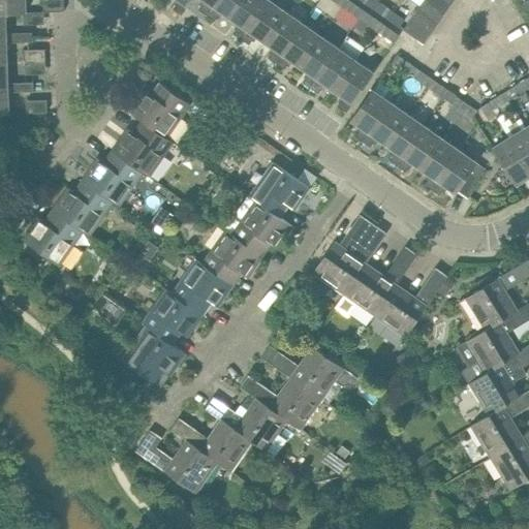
[(25,0),(0,0),(0,12),(5,12),(5,13),(26,12),(25,0)]
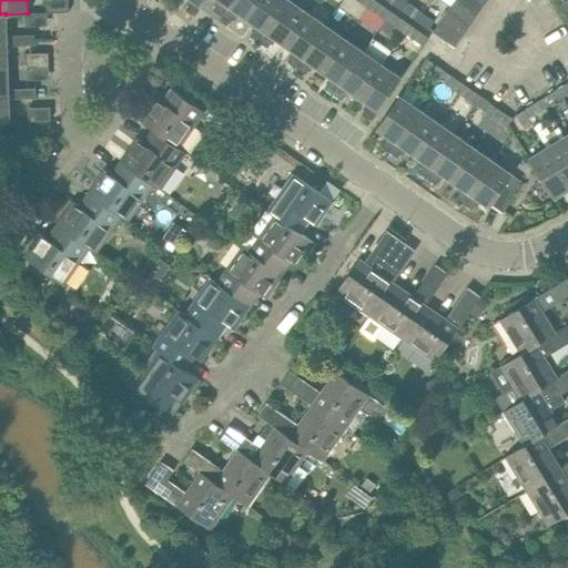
[(48,0),(49,10),(71,9),(70,0),(48,0)]
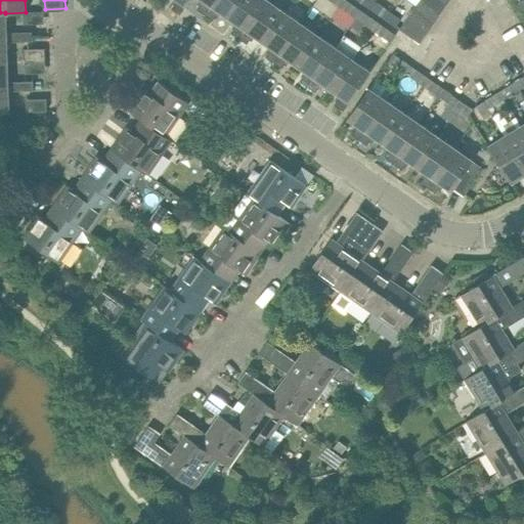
[(177,0),(171,8),(180,14),(189,0),(177,0)]
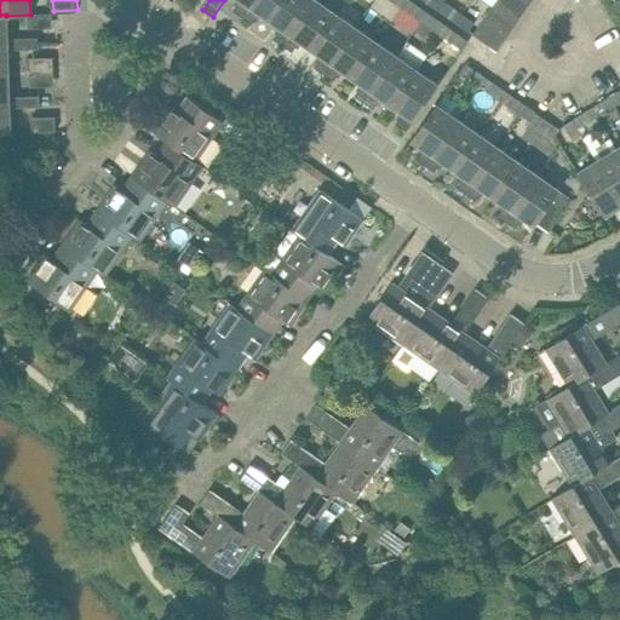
[(253,0),(240,0),(233,11),(242,17),(253,0)]
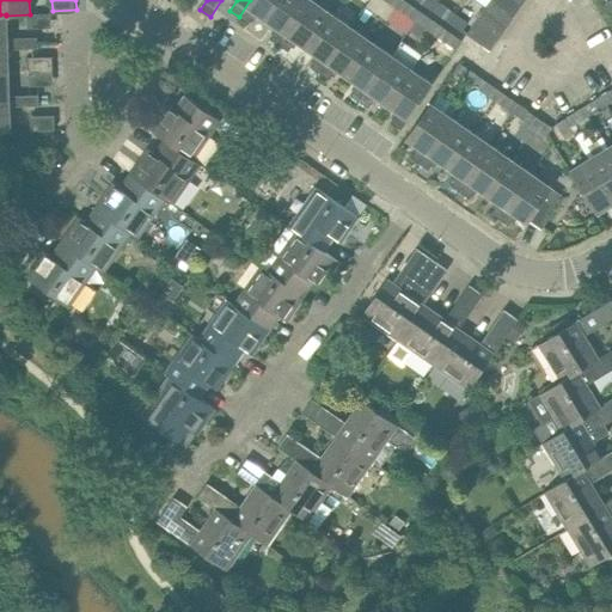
[(280,0),(250,0),(239,17),(249,24),(256,12),(267,20),(280,0)]
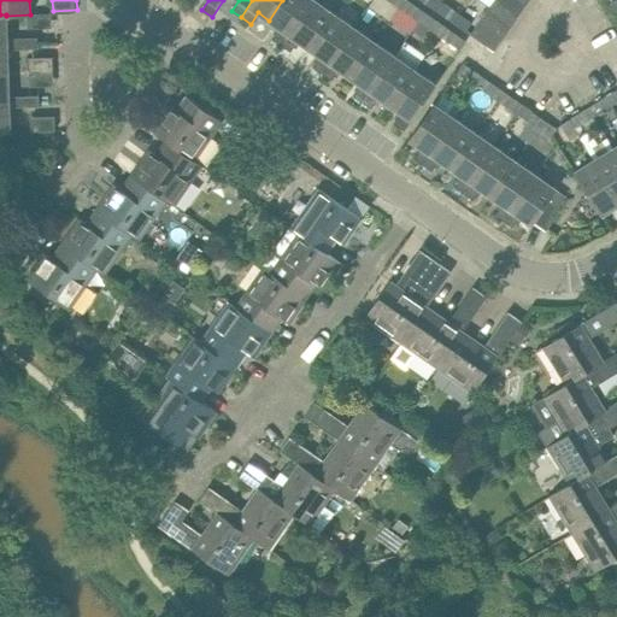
[(272,39),(281,46),(312,0),(282,0),(269,21),(280,28),(272,39)]
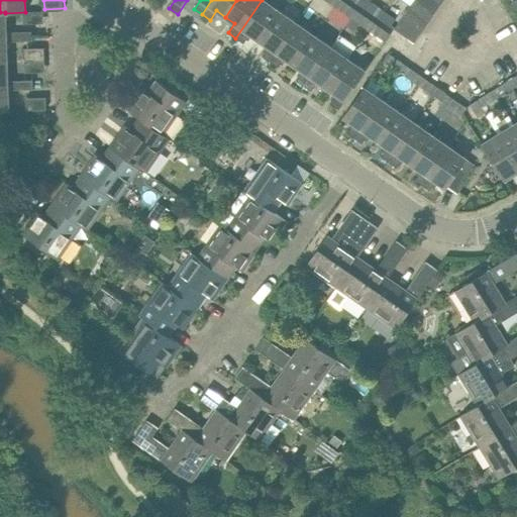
[(260,40),(262,37),(280,11),(264,0),(262,0),(235,38),(243,43),(249,34),(260,40)]
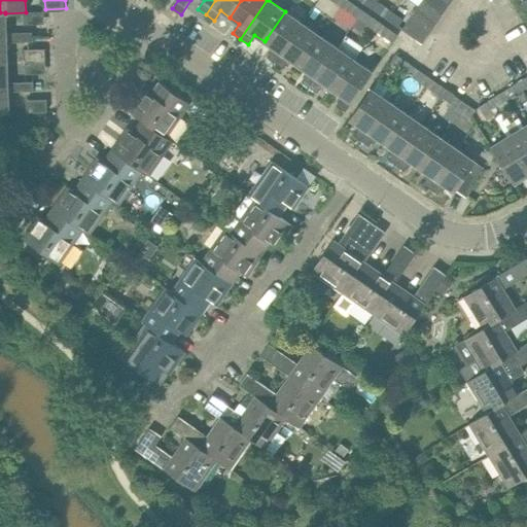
[(435,24),(443,14),(422,0),(416,10),(435,24)]
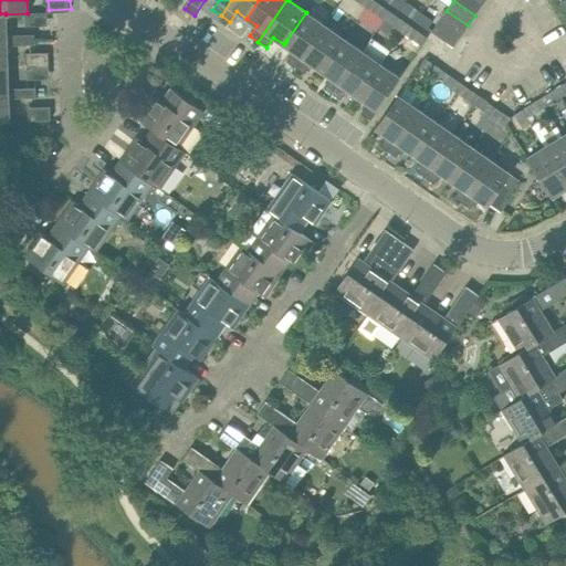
[(475,0),(453,0),(475,16),(483,4),(475,0)]
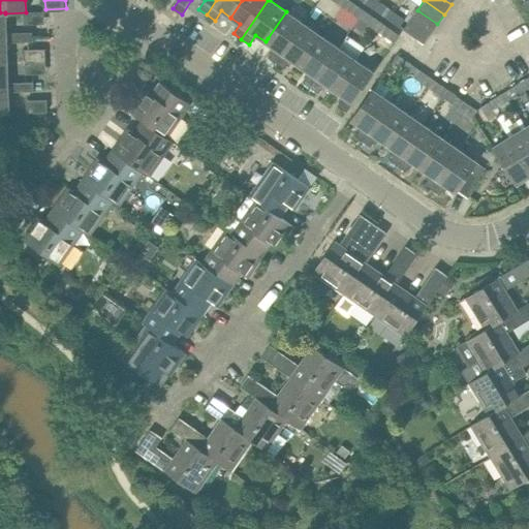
[(360,19),(365,10),(353,3),(348,10),(360,19)]
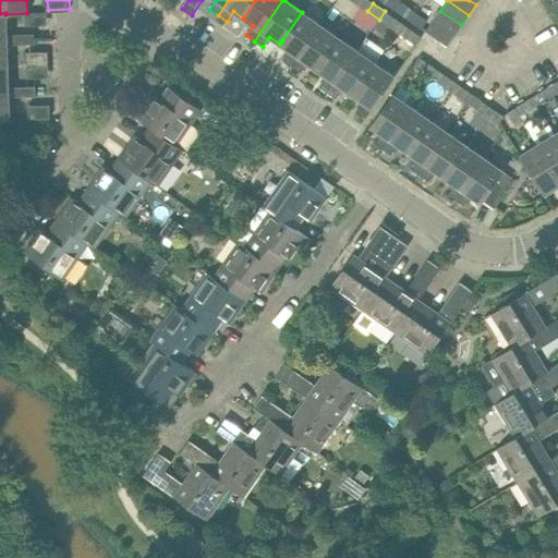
[(409,20),(414,12),(401,3),(396,11),(409,20)]
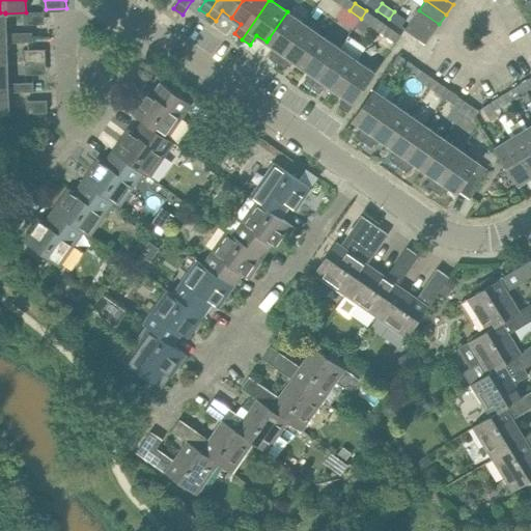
[(366,10),(361,19),(371,26),(376,19),(366,10)]
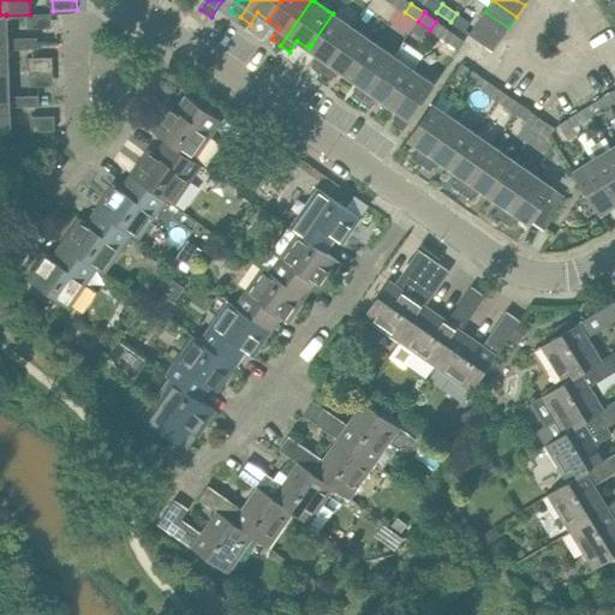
[(501,40),(508,28),(485,12),(477,23),(501,40)]
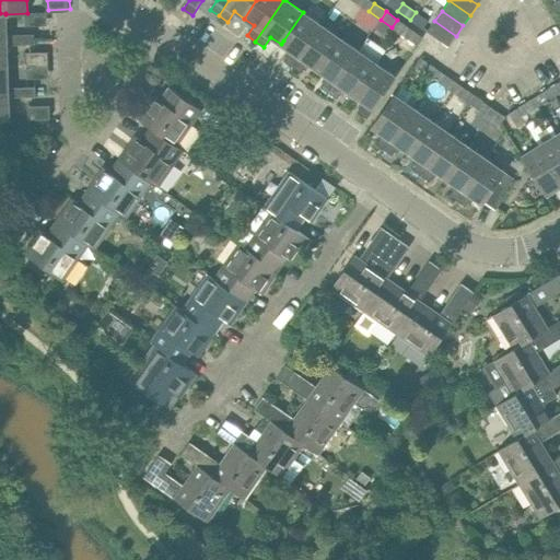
[(292,67),(322,25),(303,12),(283,41),(281,44),(291,51),(283,61),(292,67)]
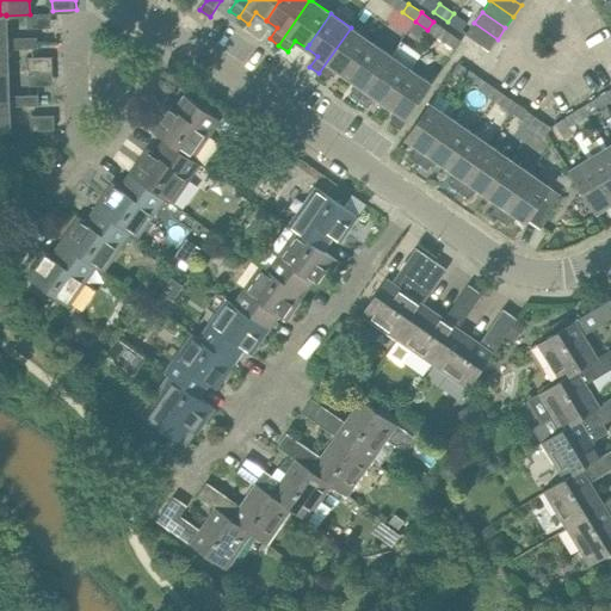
[(454,13),(448,22),(462,31),(468,23),(454,13)]
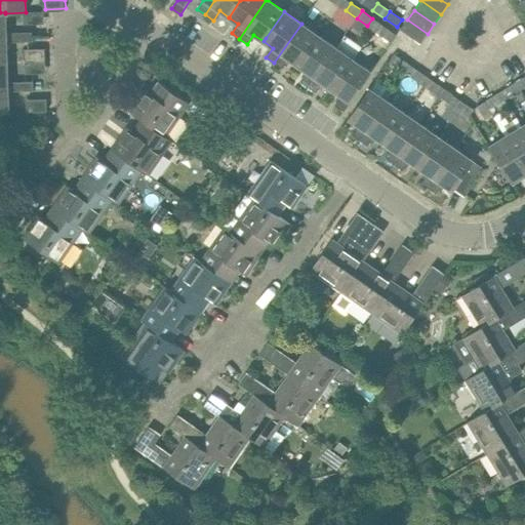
[(5,12),(0,12),(0,37),(6,37),(6,42),(18,42),(18,33),(6,33),(5,13),(5,12)]
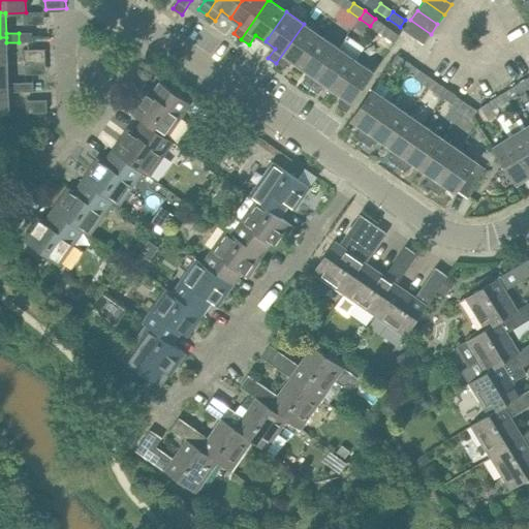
[(410,20),(403,30),(424,44),(431,34),(410,20)]
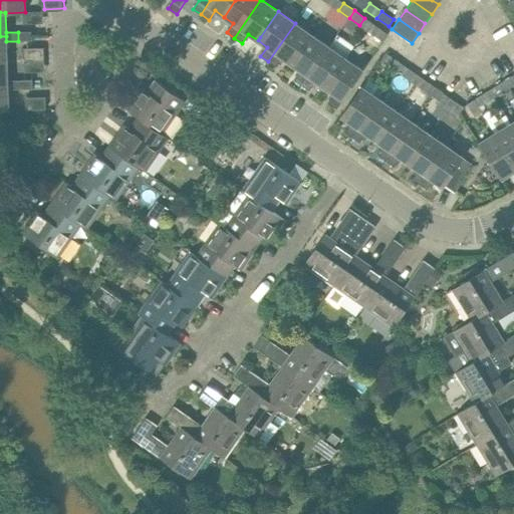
[(312,34),(295,23),(268,61),(276,67),(282,57),(291,64),(312,34)]
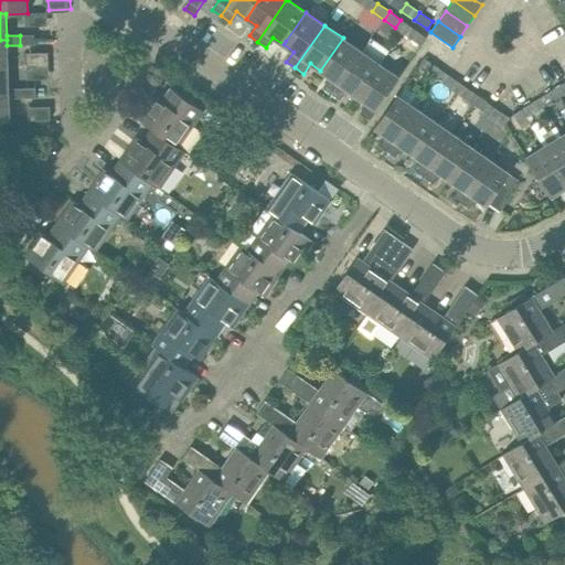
[(422,46),(427,38),(415,30),(409,38),(422,46)]
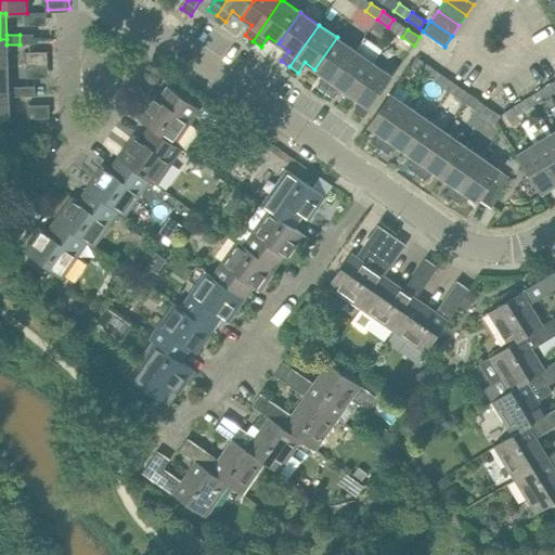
[(20,44),(34,43),(34,34),(20,35),(20,44)]
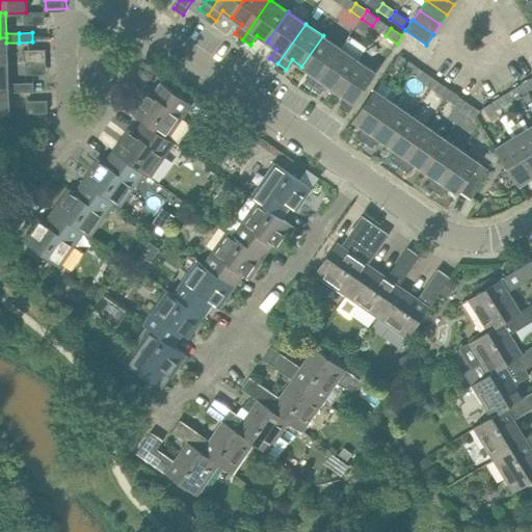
[(304,82),(313,88),(341,48),(323,35),(301,67),(312,73),(304,82)]
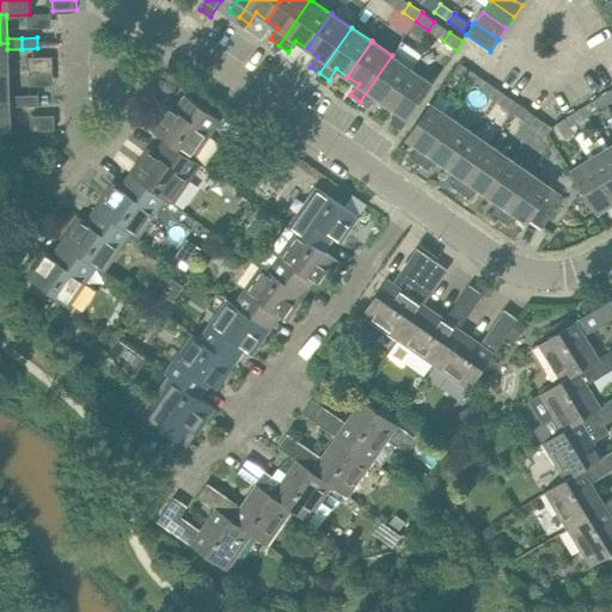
[(387,104),(390,101),(411,69),(392,55),(360,102),(368,108),(377,97),(387,104)]
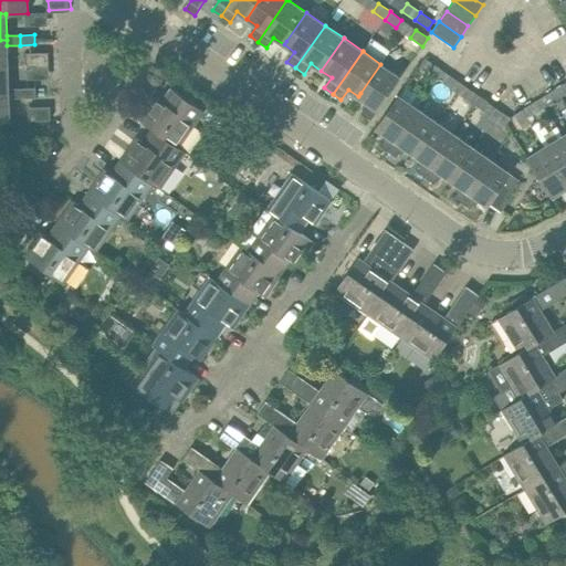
[(29,53),(30,75),(52,75),(51,52),(29,53)]
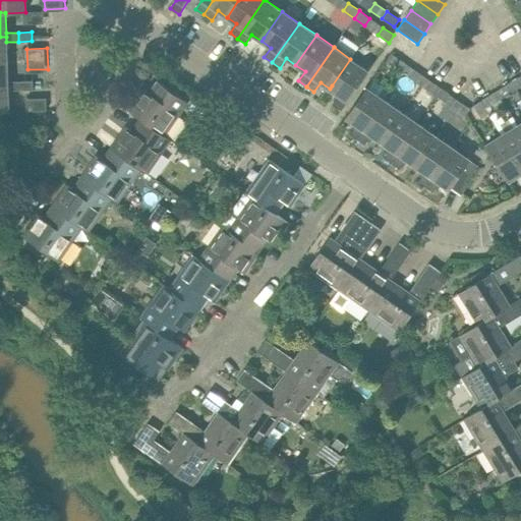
[(403,73),(408,65),(398,58),(393,65),(403,73)]
